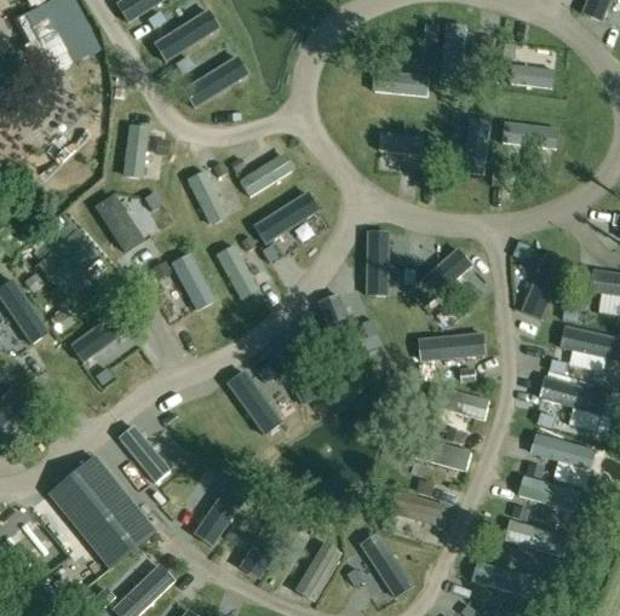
[(73,0),(45,0),(13,18),(45,75),(62,65),(97,46),(73,0)]
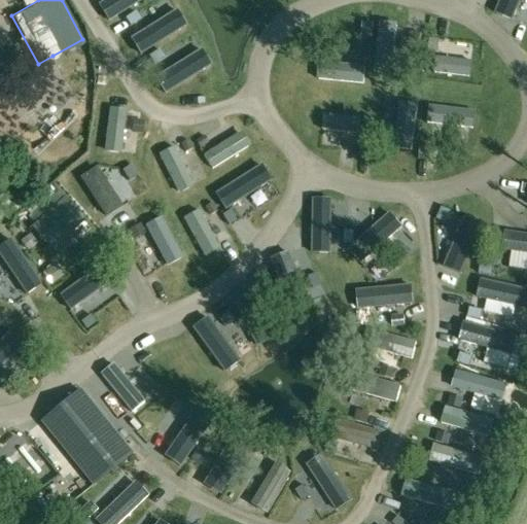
[(103,0),(99,3),(109,19),(137,0),(103,0)]
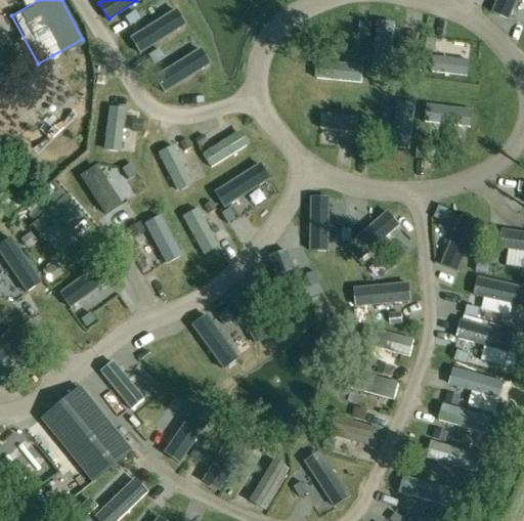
[(497,0),(493,10),(510,17),(516,0),(497,0)]
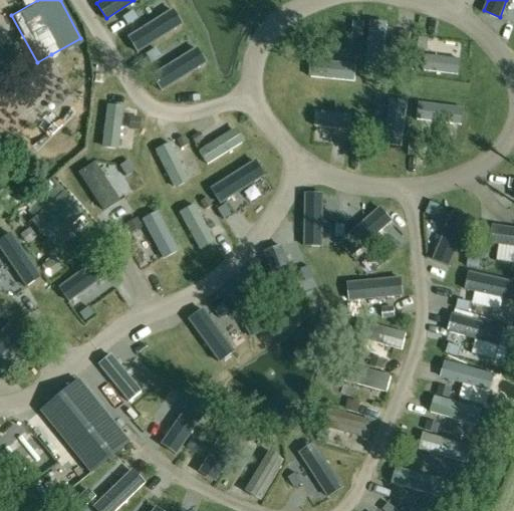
[(172,8),(127,36),(137,51),(181,23),(172,8)]
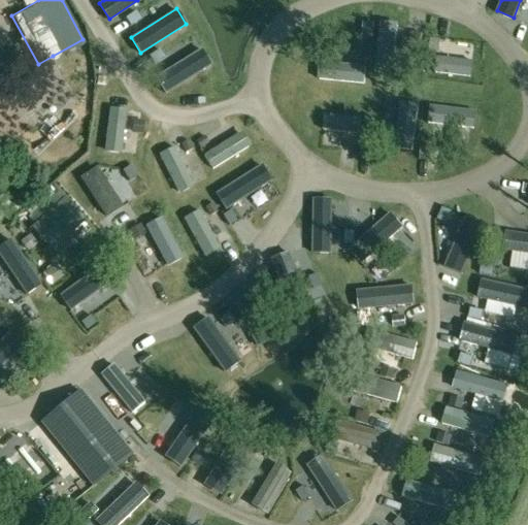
[(136,10),(126,17),(130,24),(140,17),(136,10)]
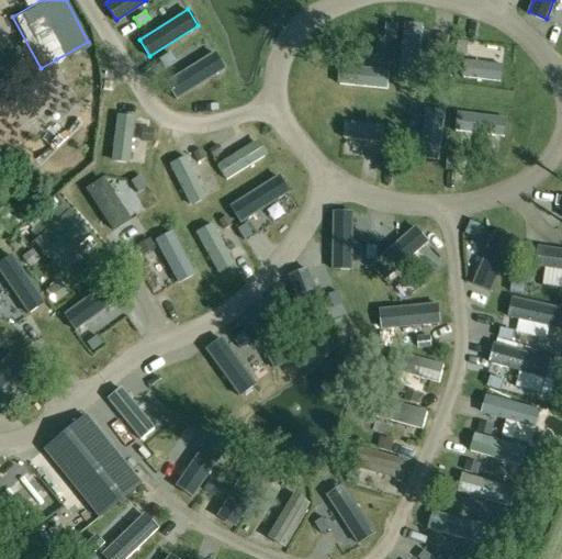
[(389,21),(388,32),(396,33),(397,22),(389,21)]
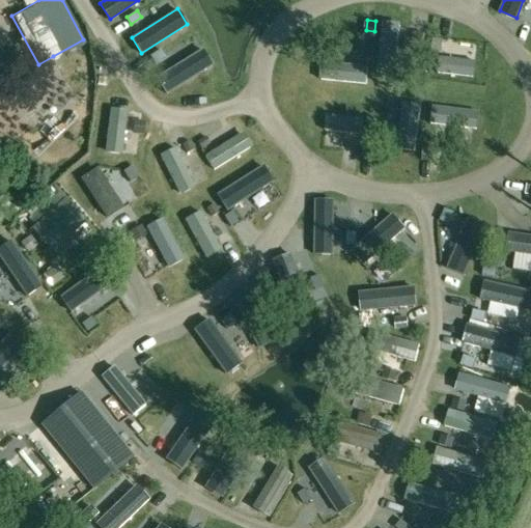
[(383,21),(378,66),(394,68),(399,23),(383,21)]
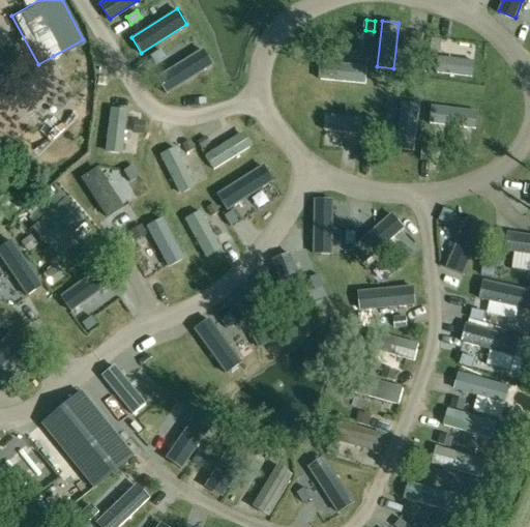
[(413,29),(411,39),(419,40),(420,30),(413,29)]
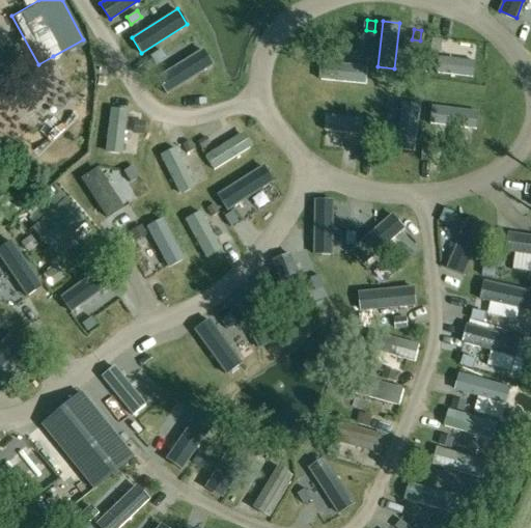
[(434,36),(432,50),(442,51),(443,37),(434,36)]
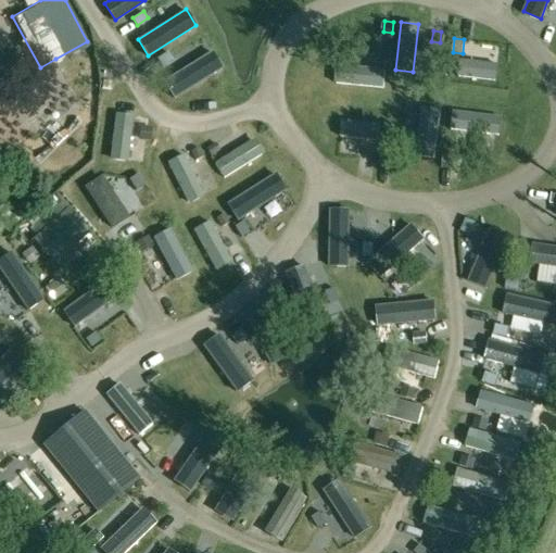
[(168,50),(158,58),(162,65),(173,58),(168,50)]
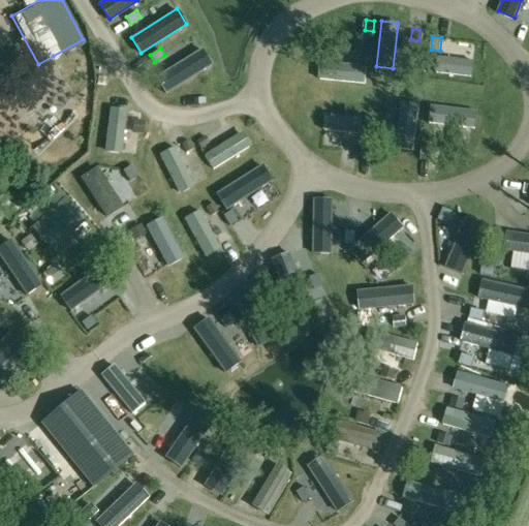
[(201,49),(156,76),(165,92),(211,63),(201,49)]
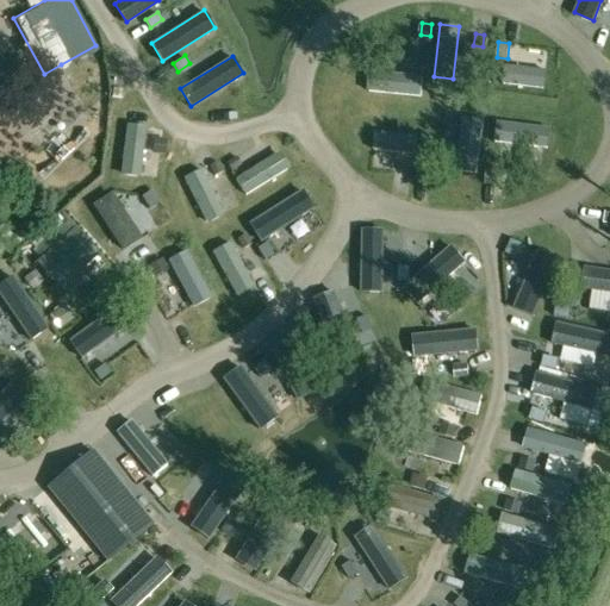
[(546,68),(505,63),(503,81),(543,86),(546,68)]
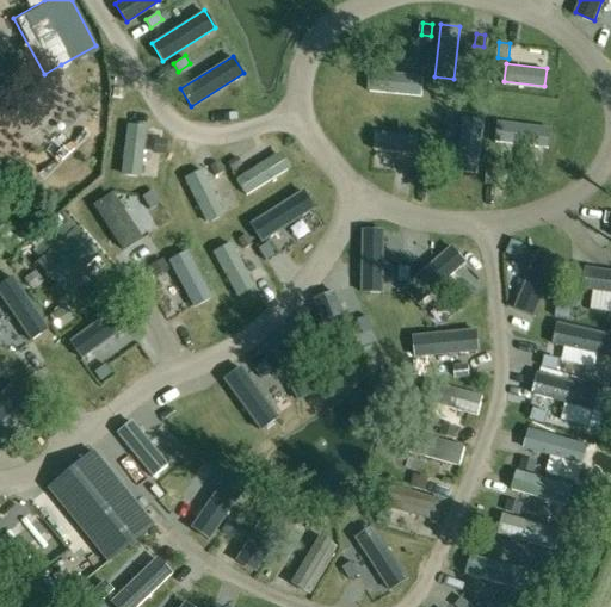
[(371,70),(369,88),(421,94),(424,75),(371,70)]
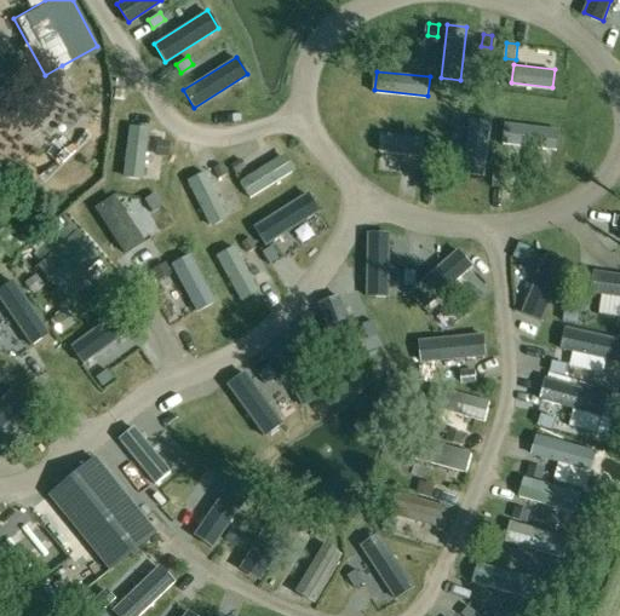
[(471,117),(464,171),(483,173),(491,120),(471,117)]
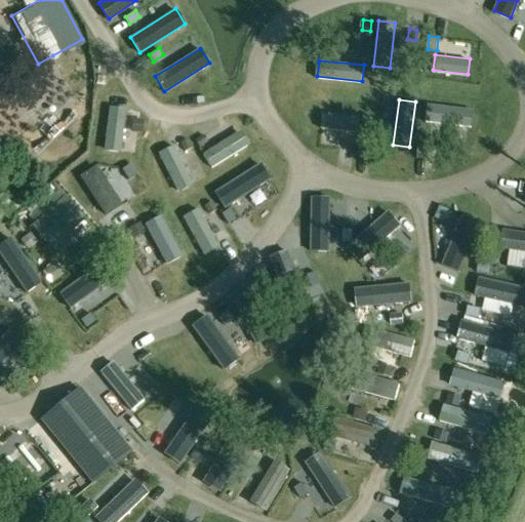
[(428,104),(426,120),(471,125),(473,109),(428,104)]
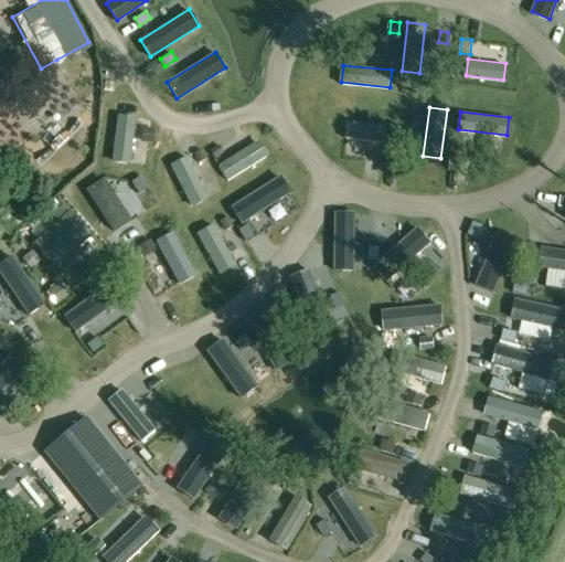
[(118,114),(113,158),(129,160),(135,116),(118,114)]
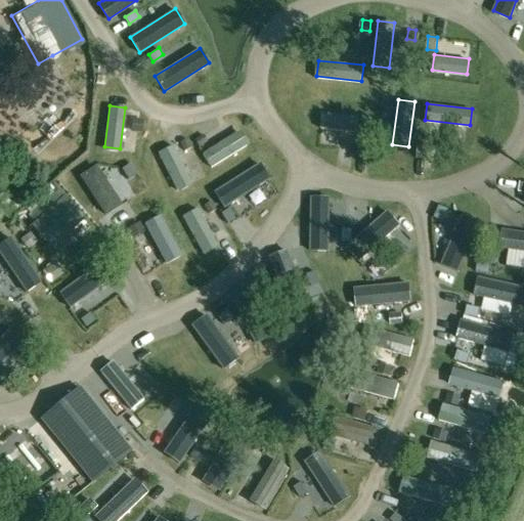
[(358,116),(323,112),(321,127),(356,130),(358,116)]
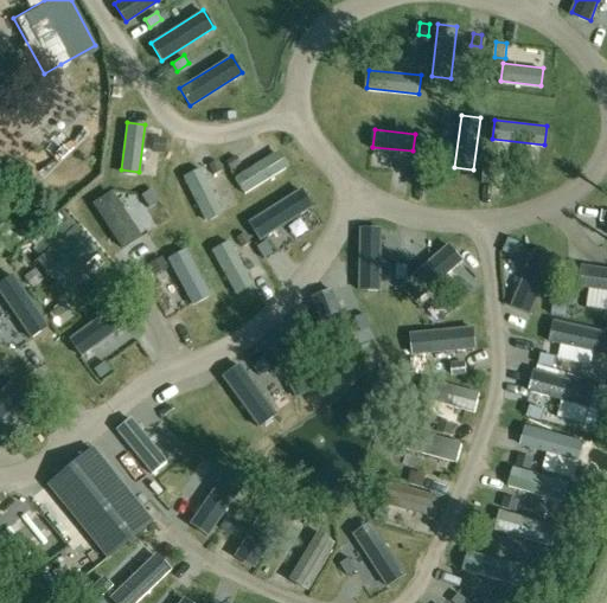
[(426,161),(427,147),(416,146),(415,160),(426,161)]
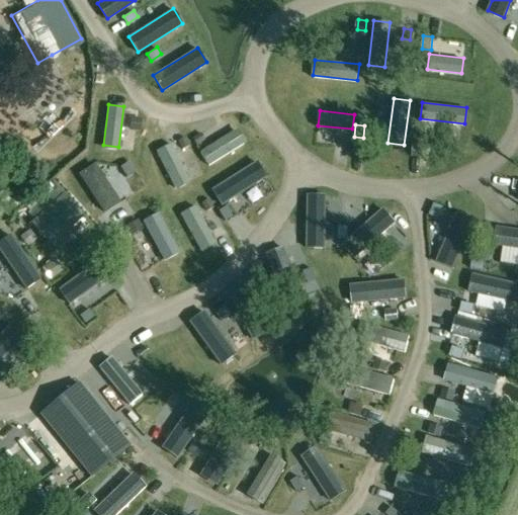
[(200,151),(208,164),(244,142),(236,129),(200,151)]
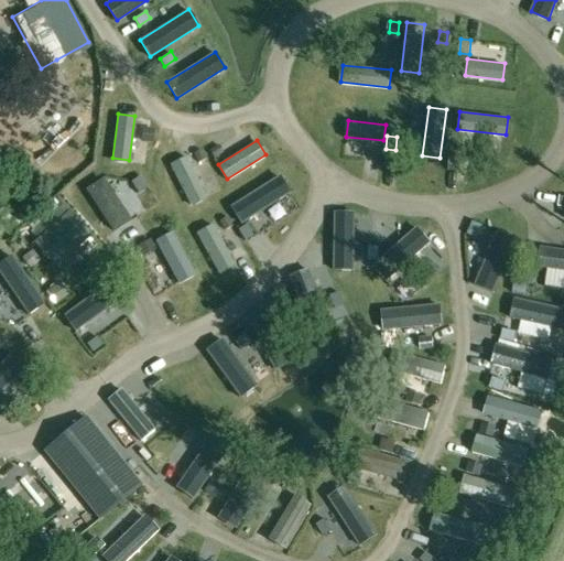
[(209,149),(214,155),(223,150),(218,143),(209,149)]
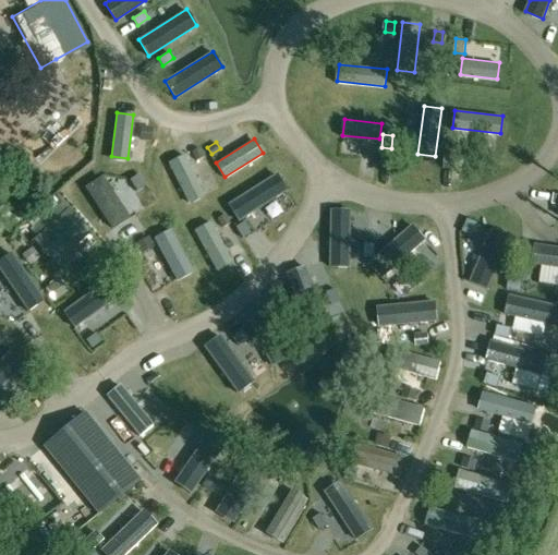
[(196,159),(204,156),(199,146),(192,149),(196,159)]
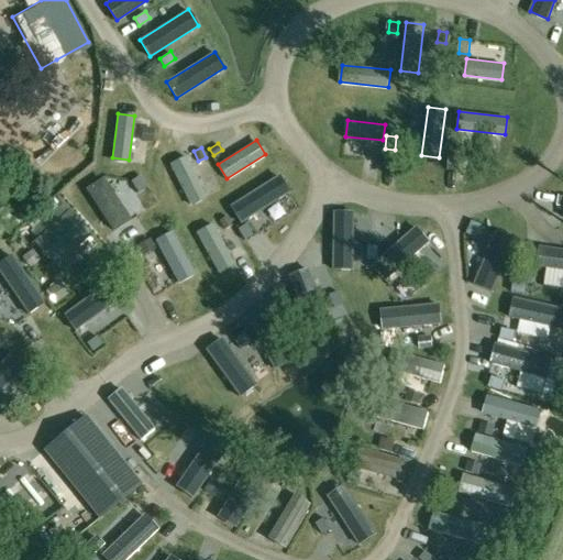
[(206,195),(185,155),(169,163),(190,202),(206,195)]
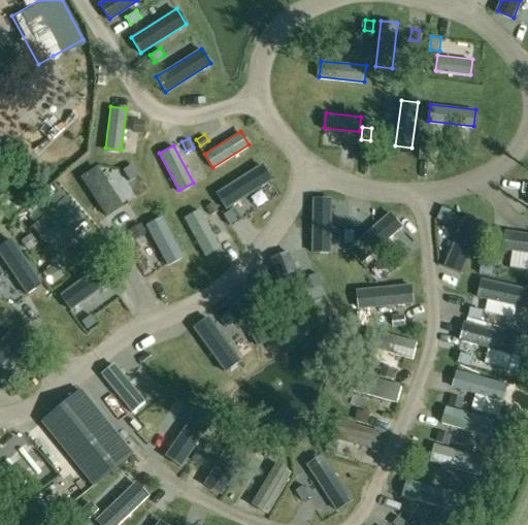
[(421,146),(420,157),(427,157),(429,148),(421,146)]
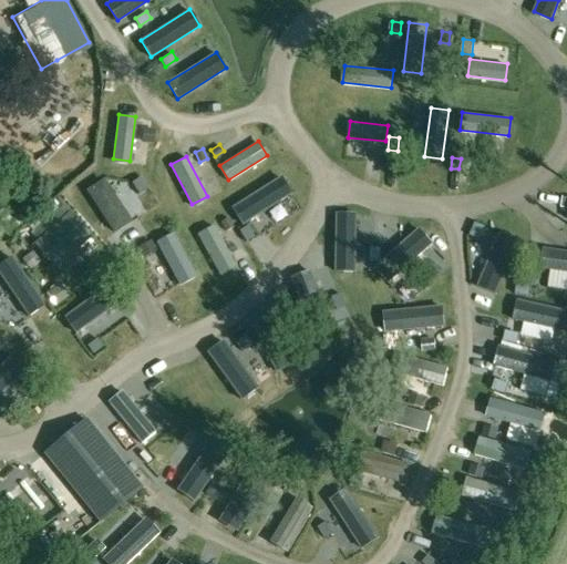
[(146,186),(140,176),(131,181),(138,192),(146,186)]
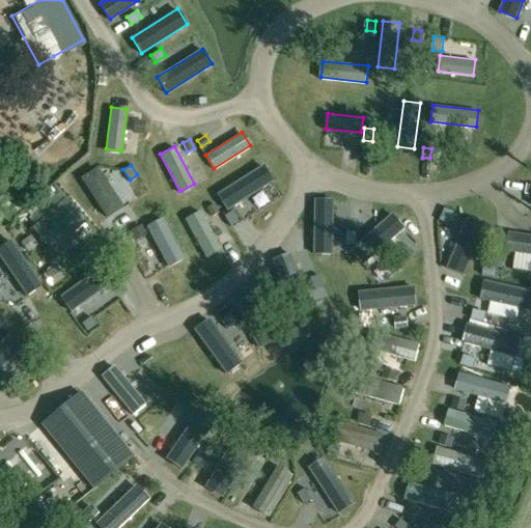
[(256,167),(216,190),(224,204),(264,182),(256,167)]
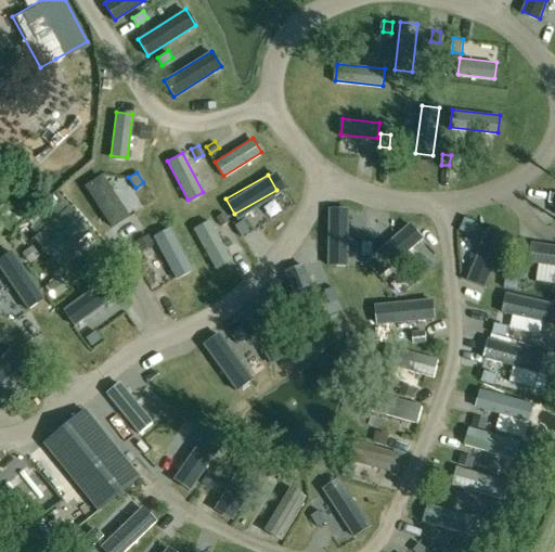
[(86,185),(112,226),(128,216),(101,176),(86,185)]
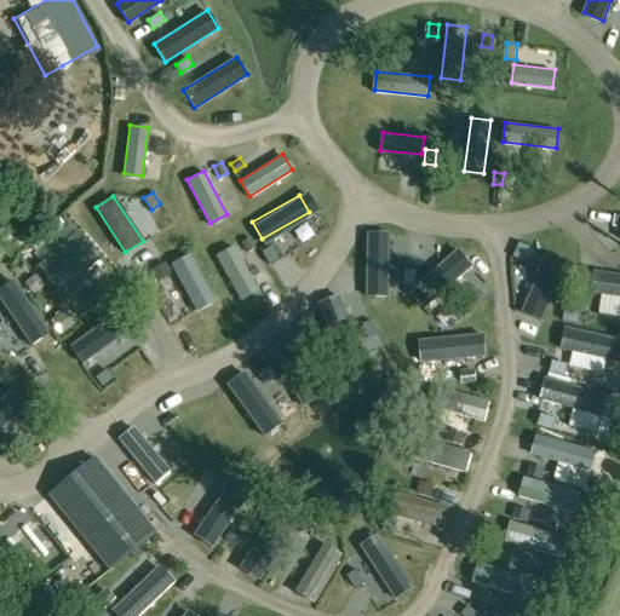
[(76,231),(40,264),(45,270),(46,275),(52,281),(56,282),(61,288),(98,255),(76,231)]
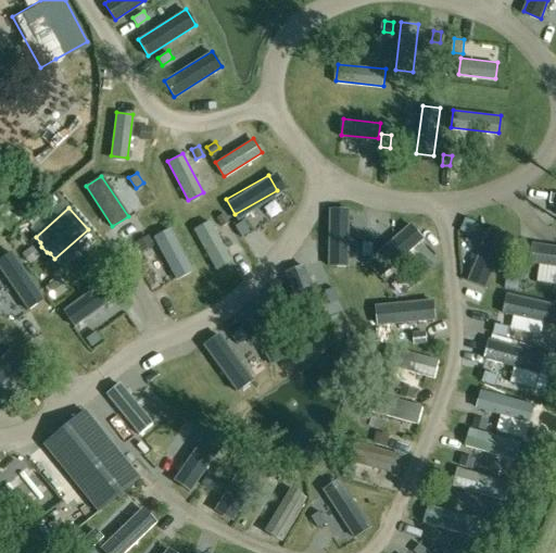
[(331,208),(330,264),(349,265),(350,209),(331,208)]
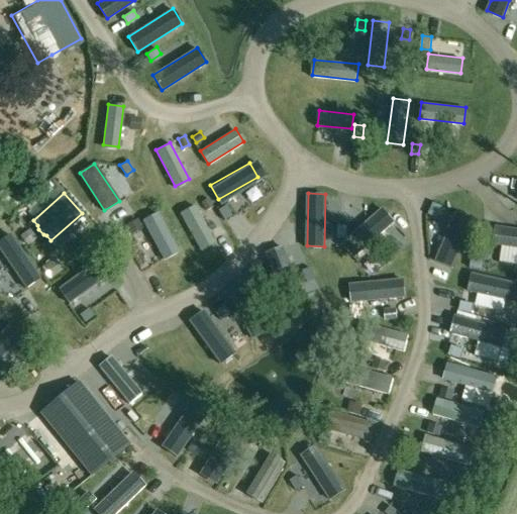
[(213,205),(208,197),(202,200),(206,209),(213,205)]
